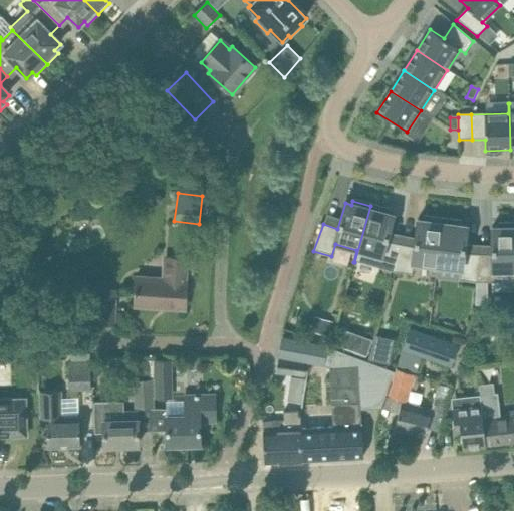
[(354,262),(395,273),(400,245),(386,243),(393,216),(387,214),(388,210),(370,206),(354,262)]
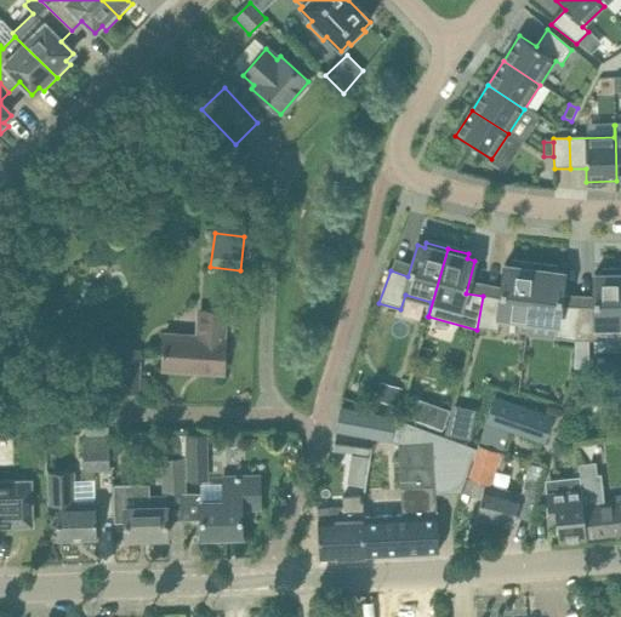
[(535,266),(513,263),(512,268),(505,267),(500,300),(483,296),(477,330),(497,332),(500,318),(528,321),(535,266)]
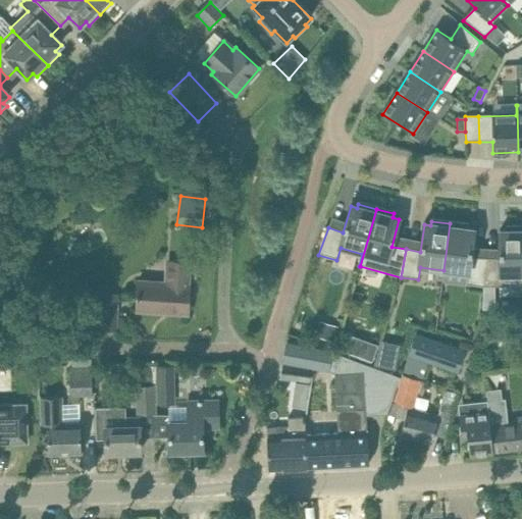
[(466,286),(483,288),(485,259),(470,259),(474,230),(467,229),(468,225),(450,223),(444,270),(467,273),(466,286)]
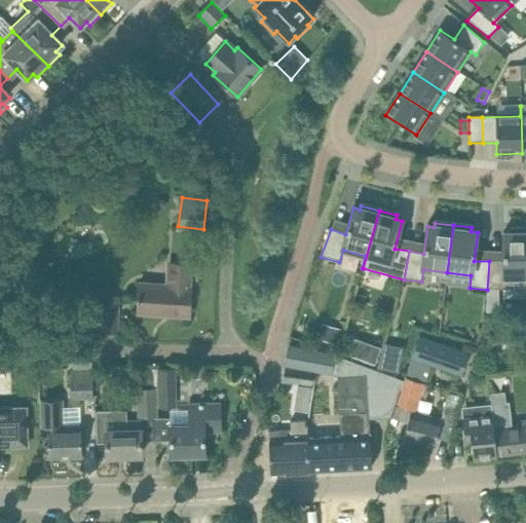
[(525,286),(525,229),(510,230),(510,234),(503,234),(503,262),(489,261),(487,290),(505,290),(505,286),(525,286)]
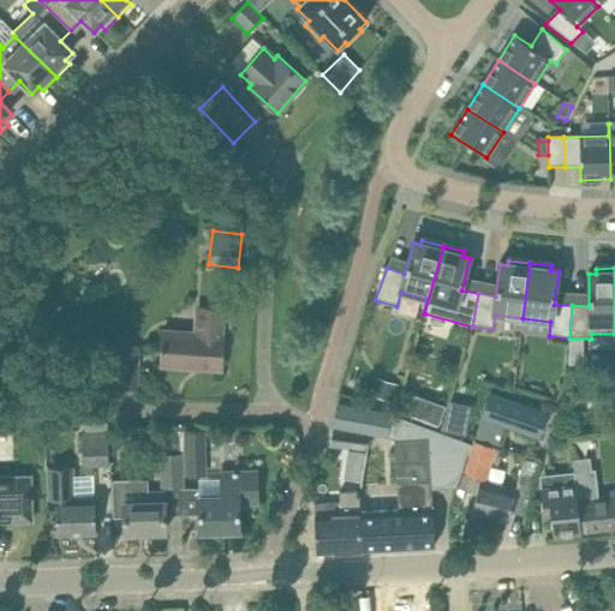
[(197,335),(162,334),(161,367),(221,371),(224,312),(198,311),(197,335)]
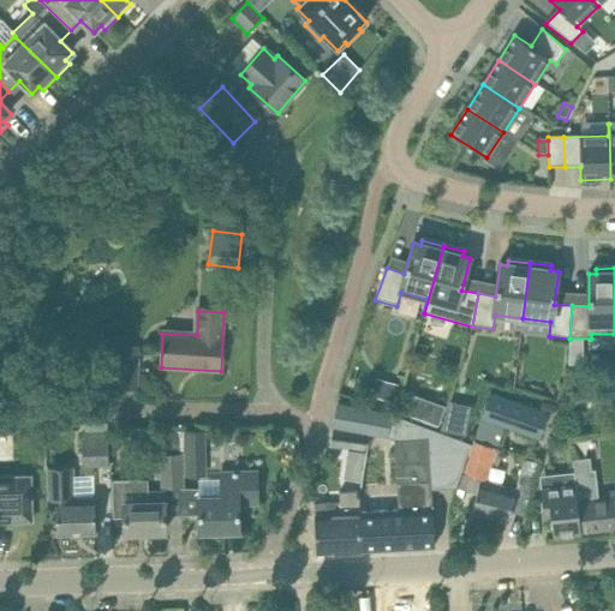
[(375,382),(370,397),(392,403),(396,388),(375,382)]
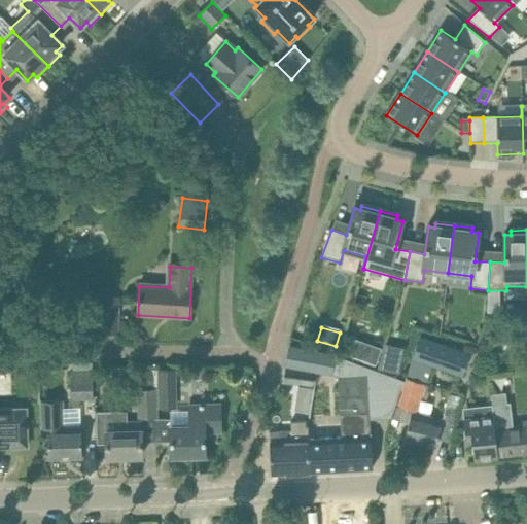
[(353,339),(347,359),(396,374),(402,353),(353,339)]
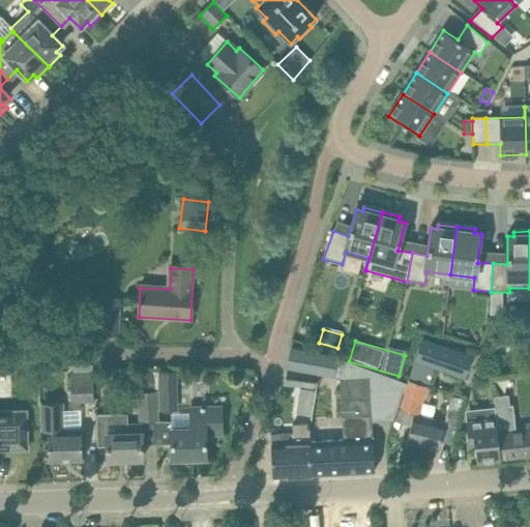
[(402,376),(408,378),(429,384),(433,370),(464,380),(472,357),(421,341),(414,361),(407,359),(402,376)]
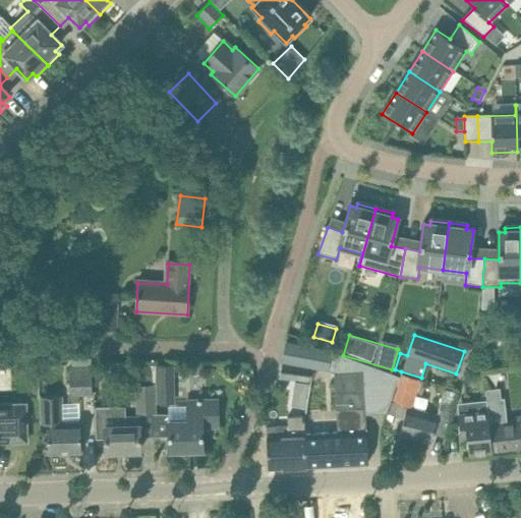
[(336,354),(313,350),(286,344),(282,363),(310,368),(331,372),(334,376),(338,435),(304,436),(306,468),(368,465),(365,417),(388,416),(399,378),(336,354)]
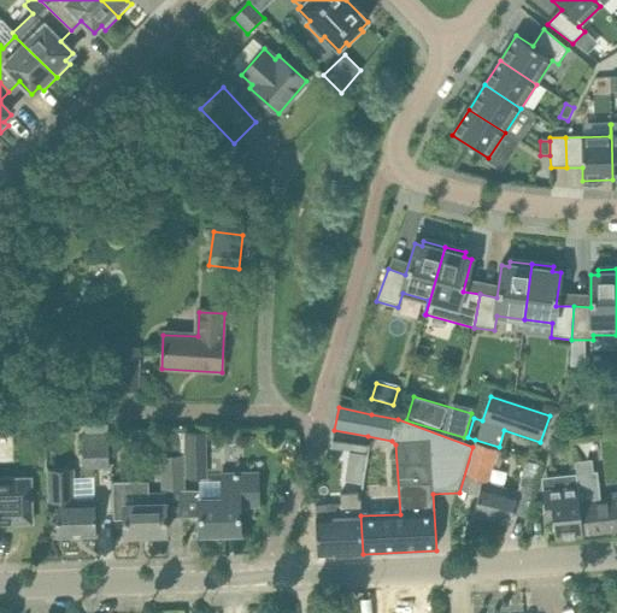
[(363,471),(368,436),(334,430),(330,449),(350,452),(347,470),(363,471)]
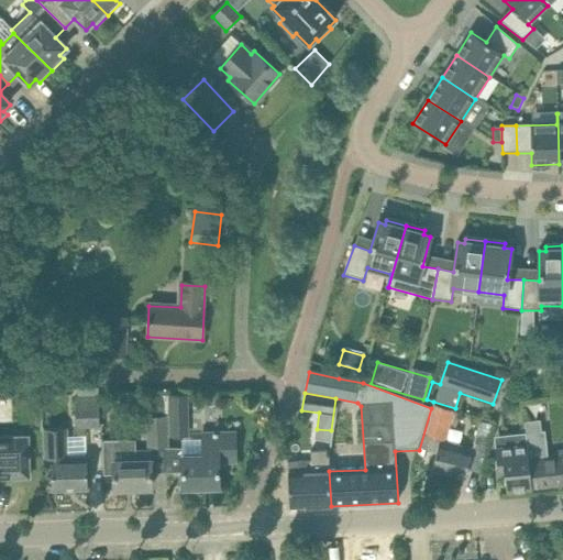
[(186,397),(170,397),(172,438),(187,437),(186,397)]
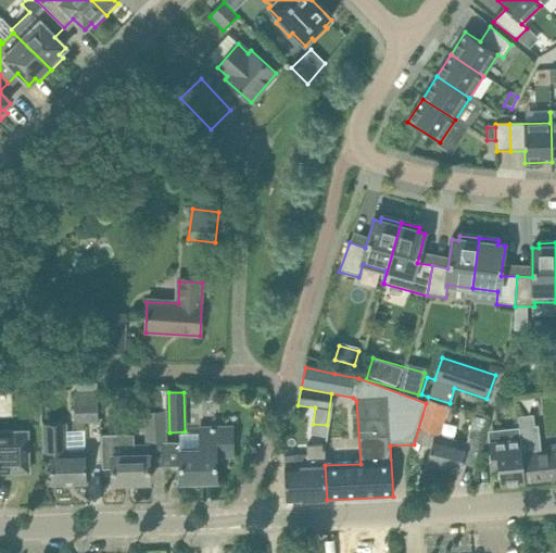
[(98,394),(74,396),(74,424),(99,423),(98,394)]
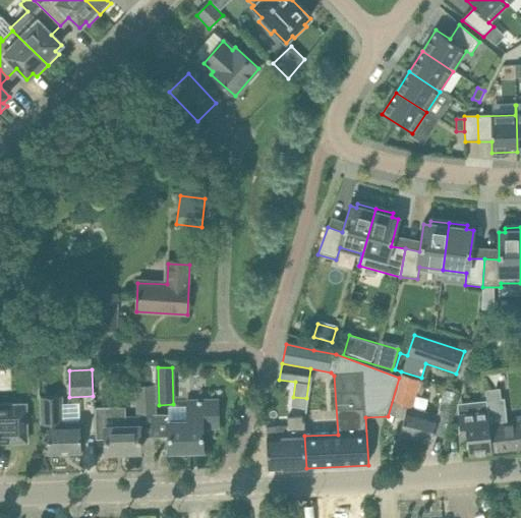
[(420,381),(421,378),(401,371),(400,375),(399,378),(388,416),(403,420),(399,436),(430,444),(432,436),(445,439),(457,395),(444,391),(437,417),(412,410),(416,394),(426,397),(429,388),(423,387),(424,383),(420,381)]
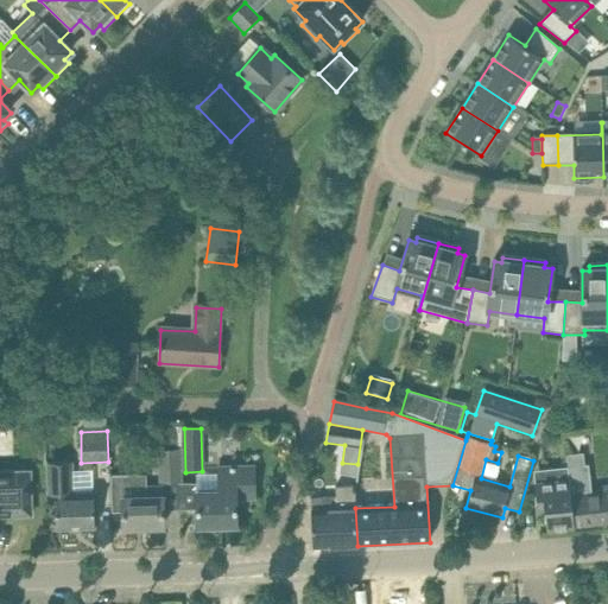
[(160,452),(162,484),(179,483),(179,452),(160,452)]
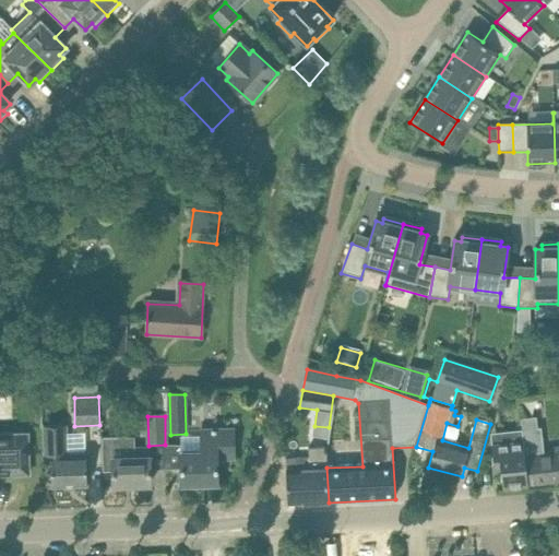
[(45,457),(51,457),(52,488),(87,487),(86,456),(67,457),(66,429),(45,429),(45,457)]
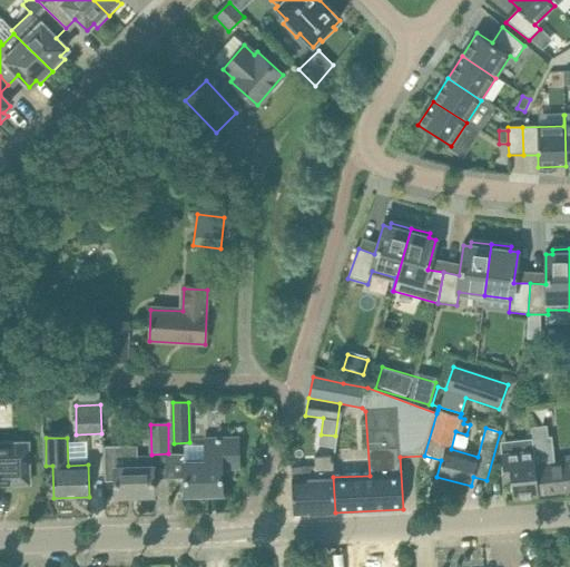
[(569,461),(554,463),(551,438),(532,440),(540,496),(569,492),(569,461)]
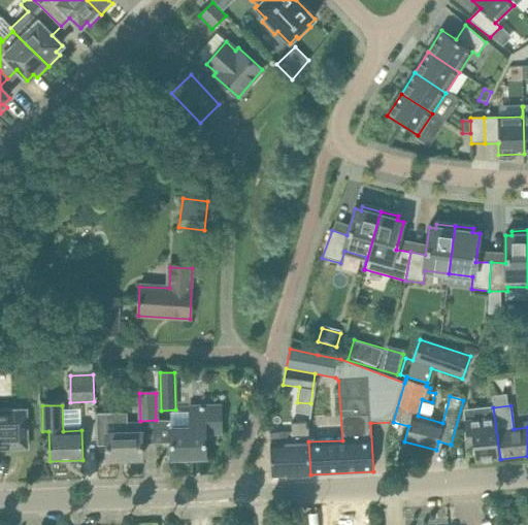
[(221,434),(221,406),(190,407),(191,428),(170,429),(171,458),(174,457),(174,462),(189,462),(189,457),(205,457),(205,430),(220,430),(220,434),(221,434)]
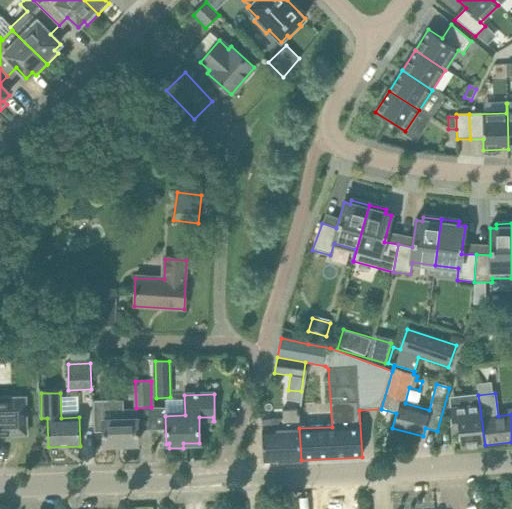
[(485,445),(478,395),(449,398),(453,432),(458,431),(460,448),(485,445)]
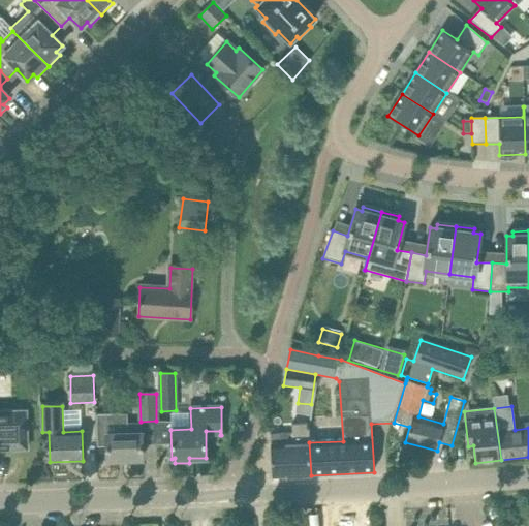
[(0,450),(29,450),(28,411),(0,411),(0,450)]
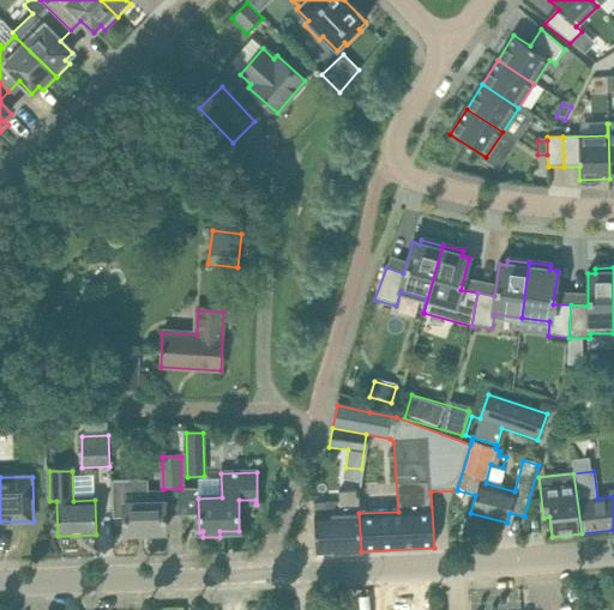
[(125,533),(166,532),(164,502),(163,493),(146,494),(146,488),(142,482),(112,483),(113,519),(124,519),(125,533)]
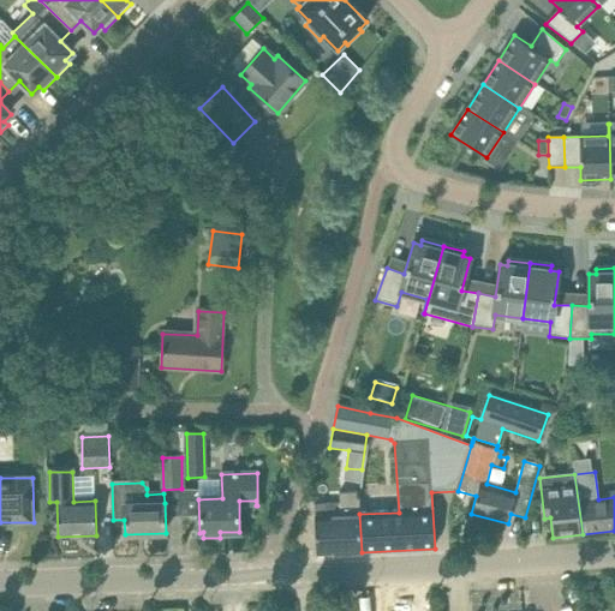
[(317,555),(362,552),(359,514),(359,493),(339,495),(340,504),(314,505),(317,555)]
